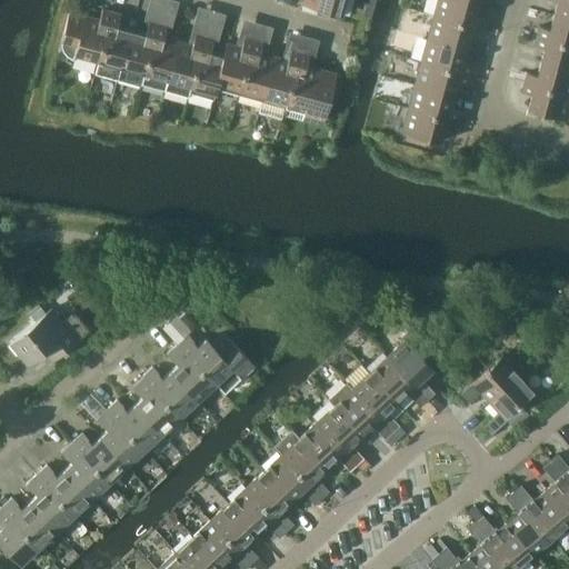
[(343,0),(302,0),(302,5),(340,15),(343,0)]
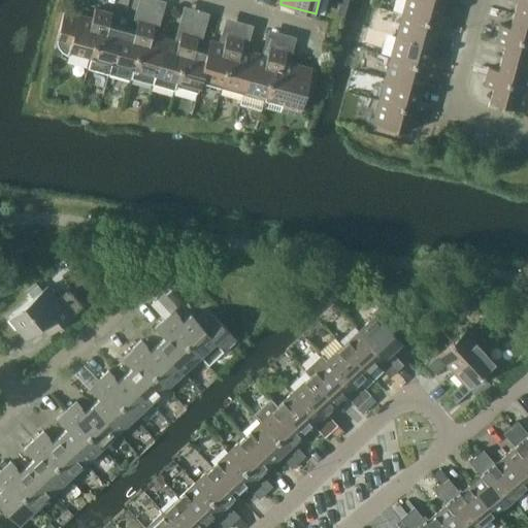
[(340,0),(337,13),(343,15),(348,0),(340,0)]
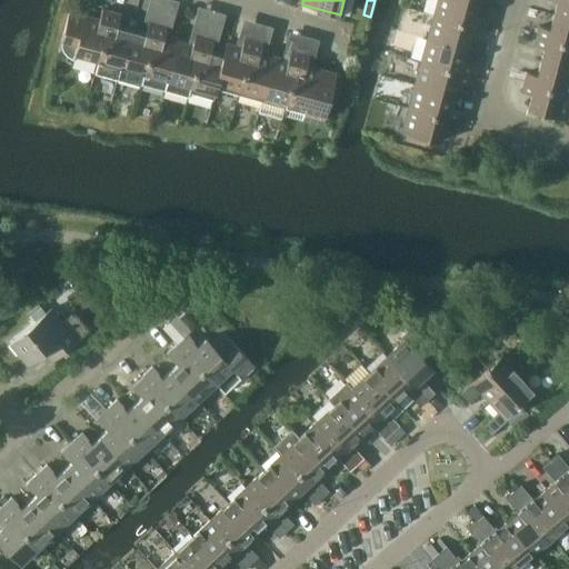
[(475,16),(478,2),(470,0),(437,0),(433,15),(482,29),(485,19),(475,16)]
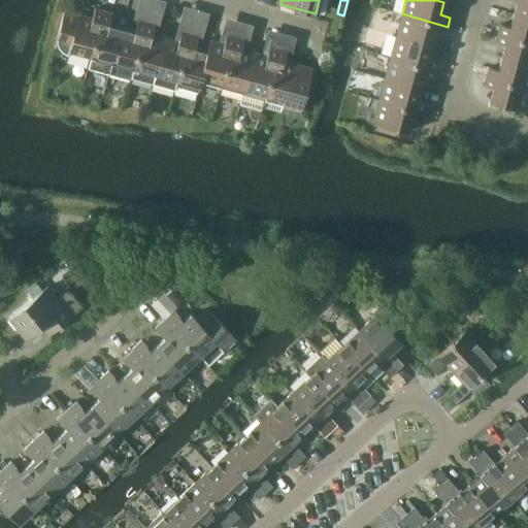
[(527,0),(513,0),(517,1),(514,13),(527,18),(527,0)]
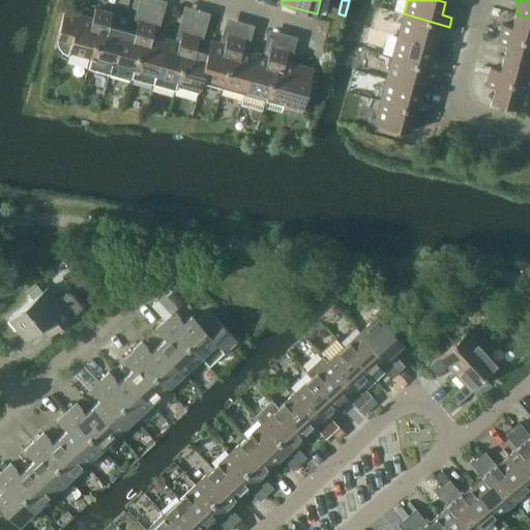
[(90,56),(102,10),(94,8),(92,18),(64,10),(57,36),(57,42),(58,48),(62,52),(66,55),(68,50),(90,56)]
